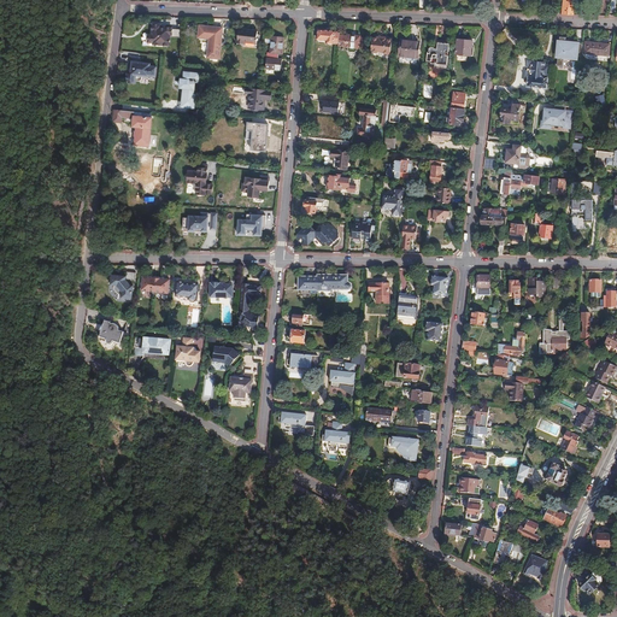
[(563,0),(560,15),(573,15),(574,0),(563,0)]
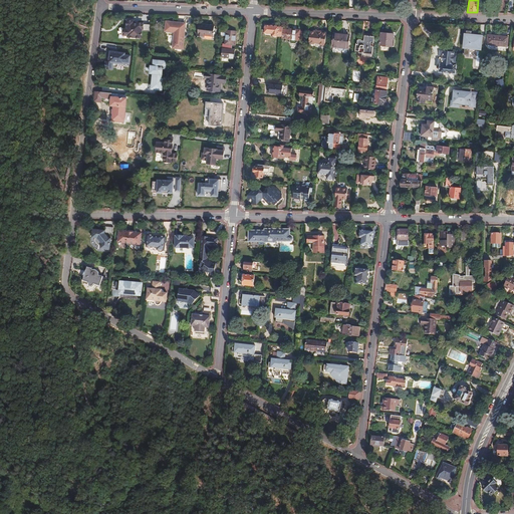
[(127,21),(126,28),(120,28),(119,37),(143,39),(144,30),(150,30),(151,23),(127,21)]
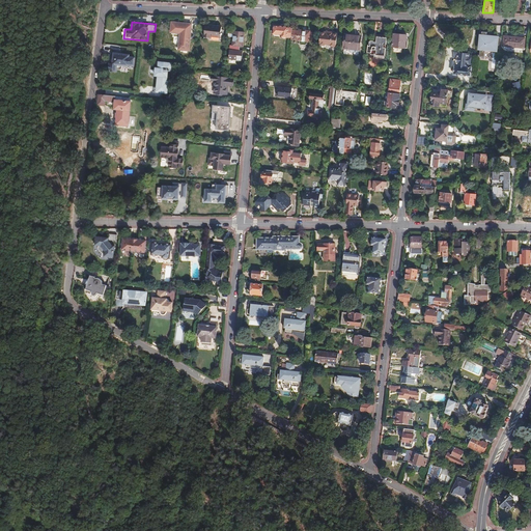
[(188,51),(191,25),(171,23),(170,33),(179,34),(177,50),(188,51)]
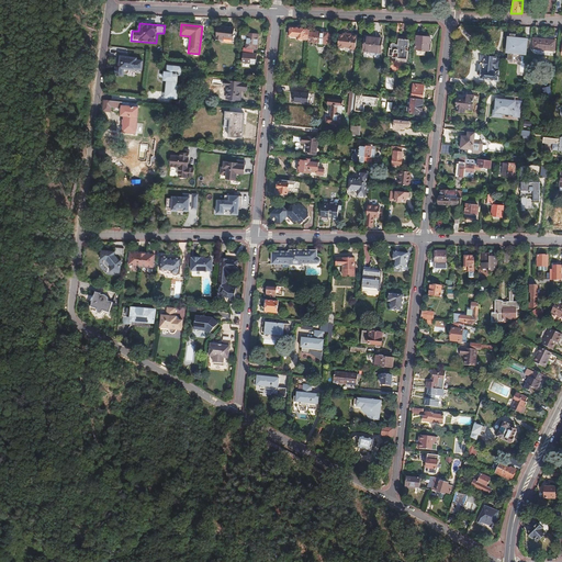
[(217,26),(216,40),(233,41),(234,31),(234,29),(217,26)]
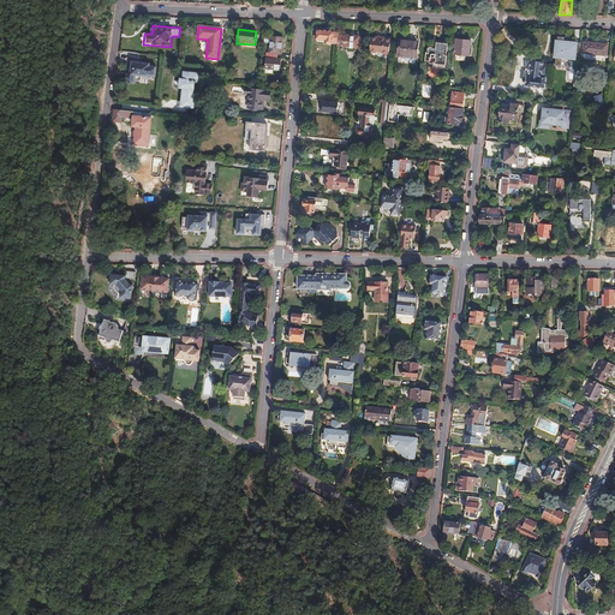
[(336,45),(338,34),(334,33),(317,30),(316,40),(326,41),(326,43),(327,46),(330,46),(333,43),(336,45)]
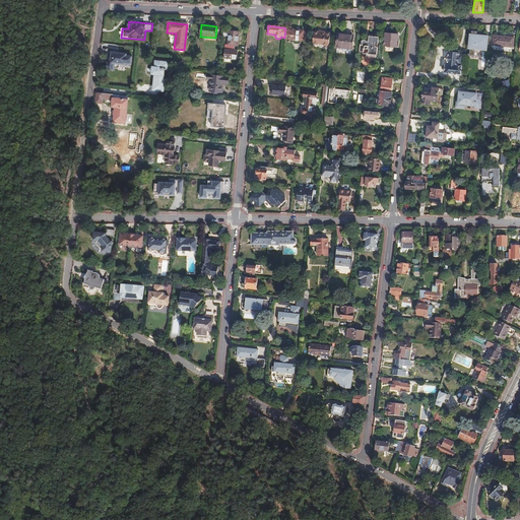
[(229,31),(223,31),(222,37),(228,38),(228,45),(225,44),(224,49),(234,50),(235,45),(237,45),(239,31),(229,30),(229,31)]
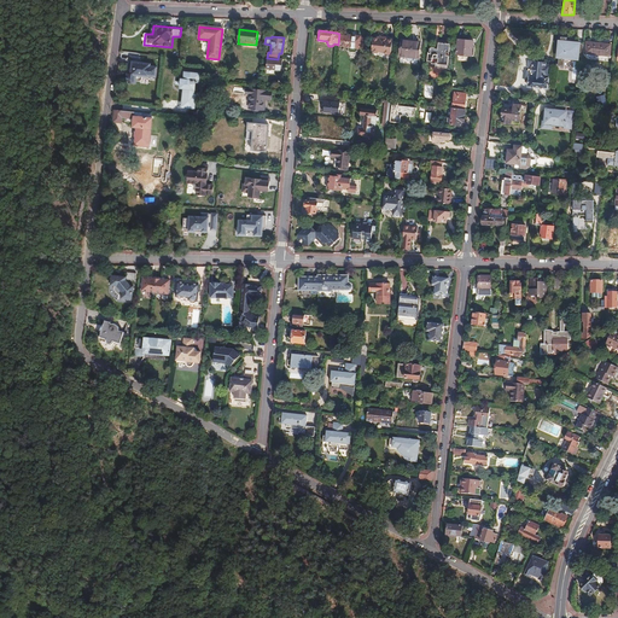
[(348,36),(347,47),(345,48),(348,48),(349,48),(349,52),(349,53),(355,53),(356,52),(357,52),(357,50),(359,50),(360,36),(348,36)]
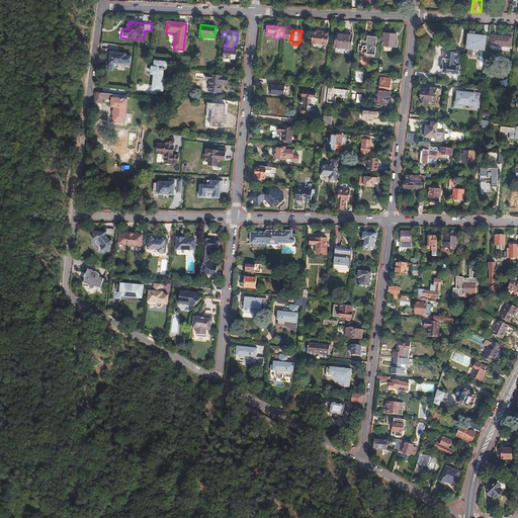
[(327,46),(328,31),(324,30),(324,31),(317,31),(317,32),(313,31),(312,44),(327,46)]
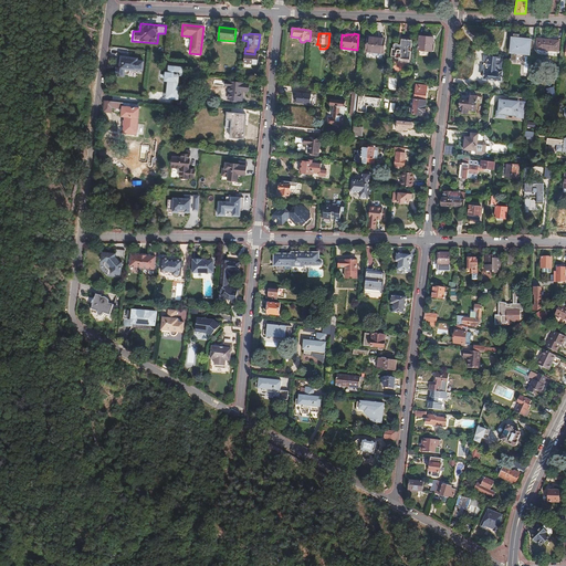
[(528,51),(531,37),(511,35),(510,45),(511,45),(511,50),(528,51)]
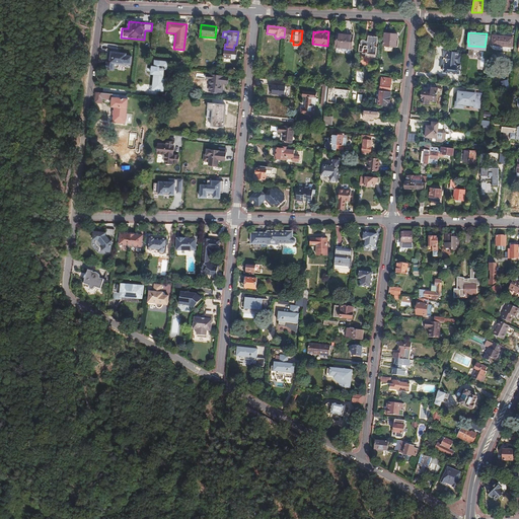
[(396,41),(397,35),(385,33),(383,47),(386,47),(386,51),(392,51),(392,47),(395,48),(397,48),(398,41),(396,41)]
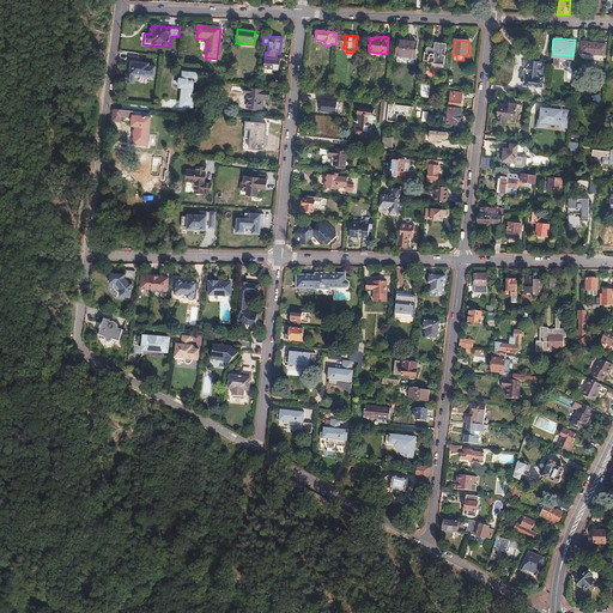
[(414,58),(416,42),(398,41),(396,55),(414,58)]
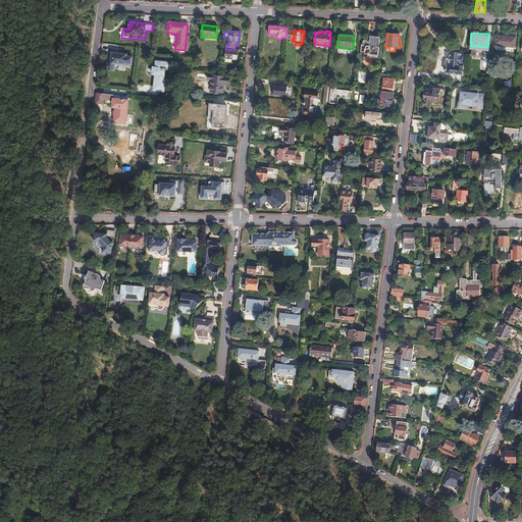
[(378,38),(369,37),(369,42),(365,42),(365,41),(362,41),(361,46),(360,46),(360,52),(364,52),(365,50),(368,50),(368,55),(377,55),(377,47),(375,47),(375,45),(378,45),(378,38)]
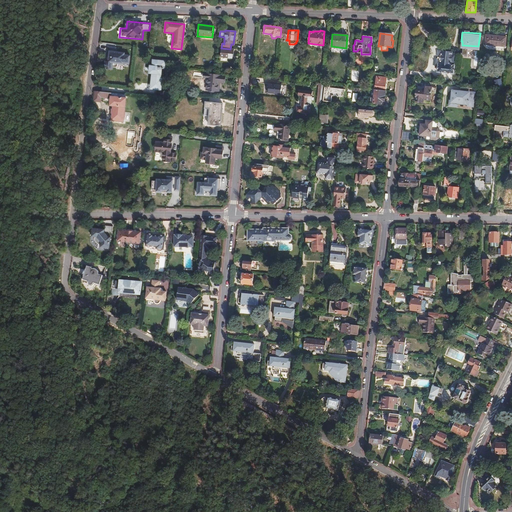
[(505,47),(505,38),(486,36),(485,45),(505,47)]
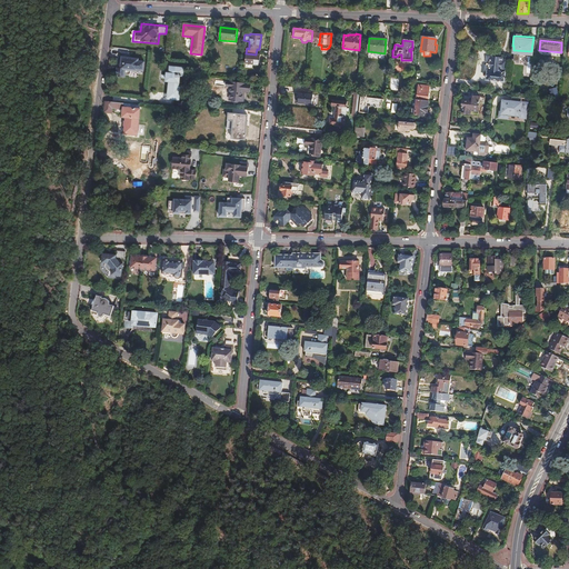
[(259,66),(259,56),(246,53),(245,62),(252,63),(252,65),(259,66)]
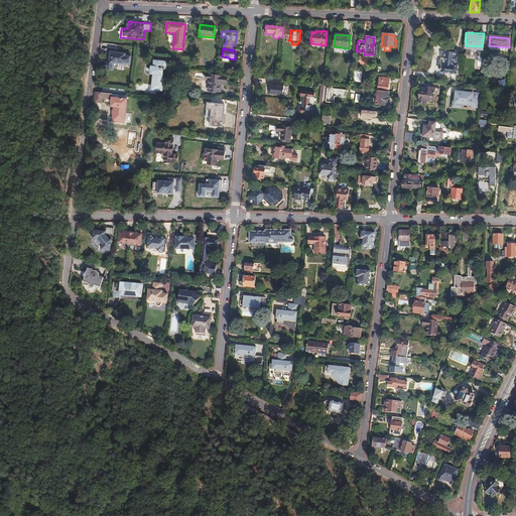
[(115,63),(132,65),(133,52),(109,51),(108,70),(115,70),(115,63)]
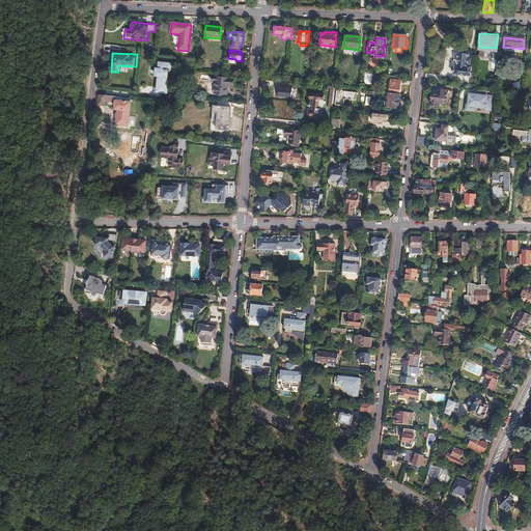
[(471,68),(472,56),(469,56),(469,55),(457,54),(455,66),(454,66),(453,75),(470,77),(471,68)]
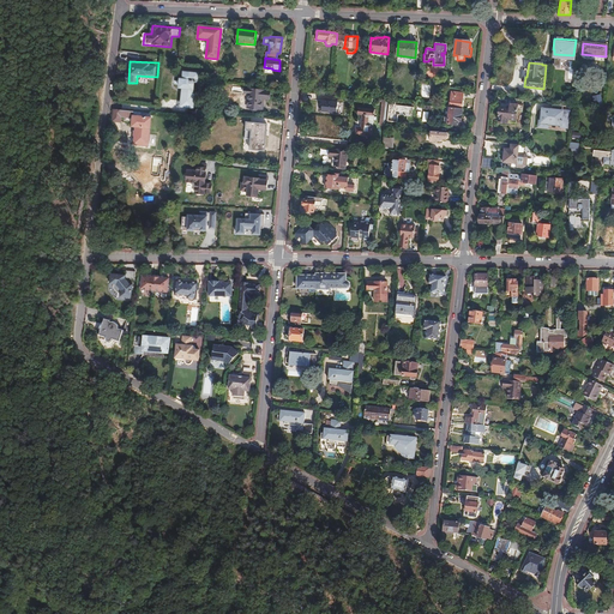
[(197,83),(198,76),(184,74),(182,82),(180,82),(180,89),(184,90),(181,108),(196,109),(197,104),(192,103),(193,96),(192,96),(193,83),(197,83)]
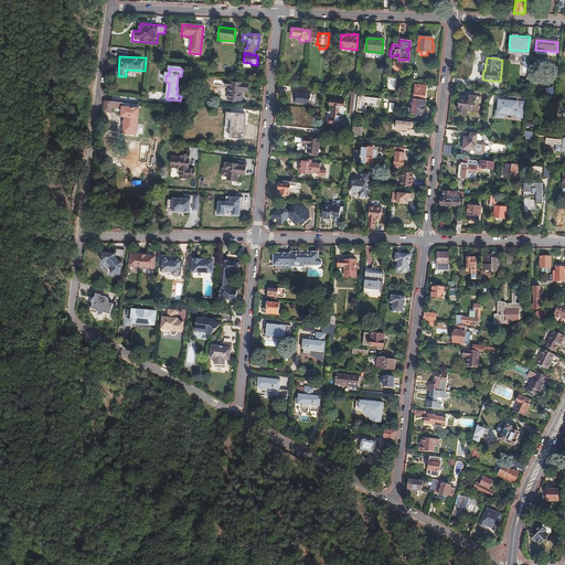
[(246,91),(247,84),(230,83),(227,99),(242,102),(243,91),(246,91)]
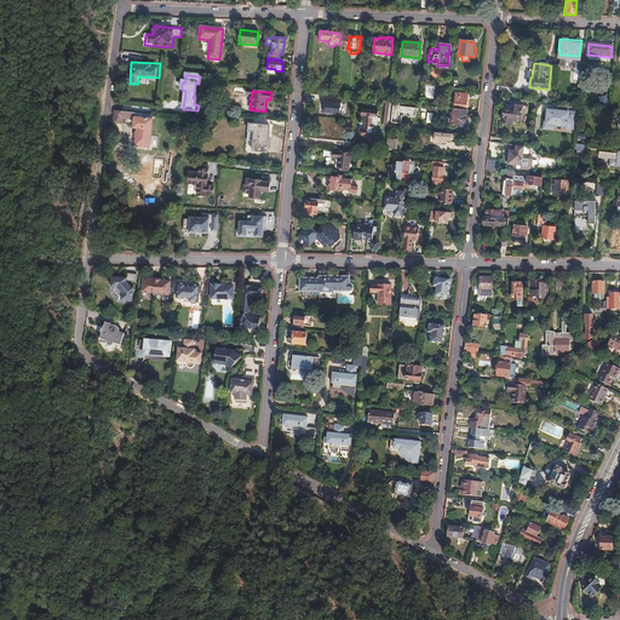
[(455,93),(454,109),(457,109),(465,110),(466,95),(455,93)]
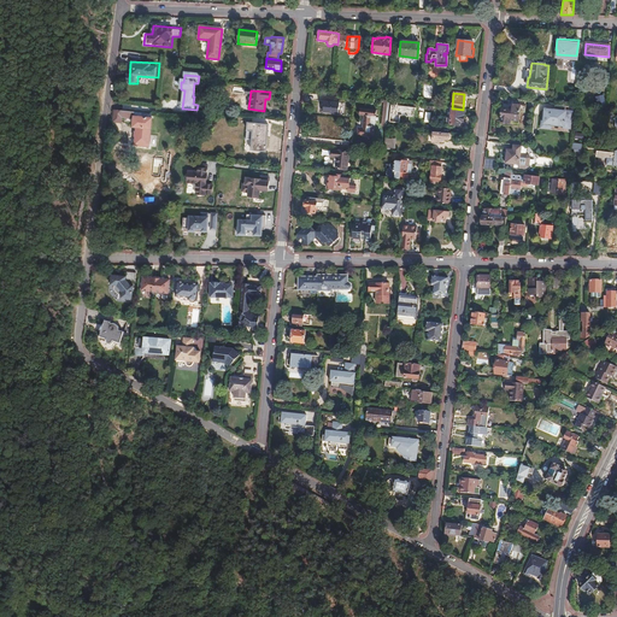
[(605,94),(597,97),(599,105),(607,103),(605,94)]
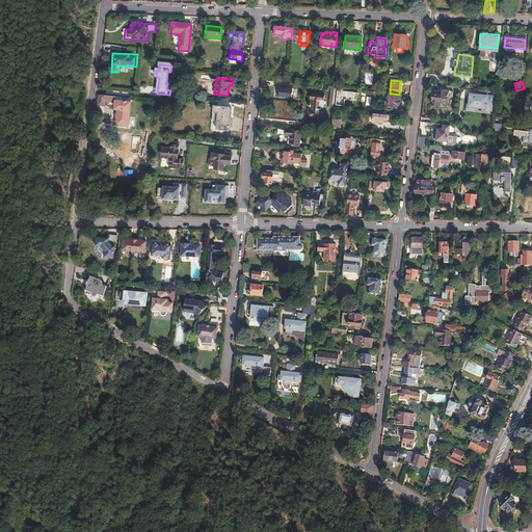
[(281,97),(295,98),(295,87),(281,87),(281,97)]
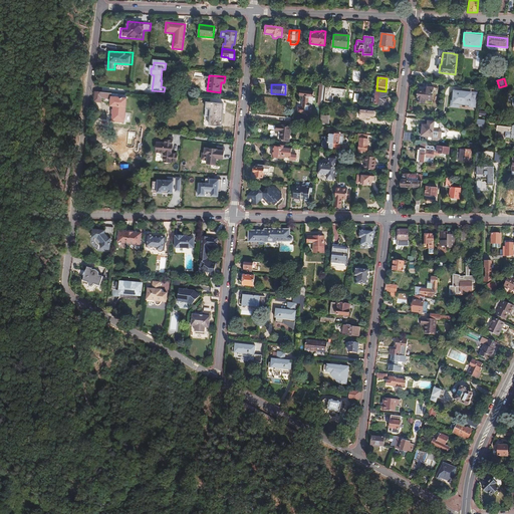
[(471,88),(462,87),(462,91),(454,90),(452,106),(458,106),(458,103),(469,104),(469,106),(474,106),(476,93),(471,92),(471,88)]
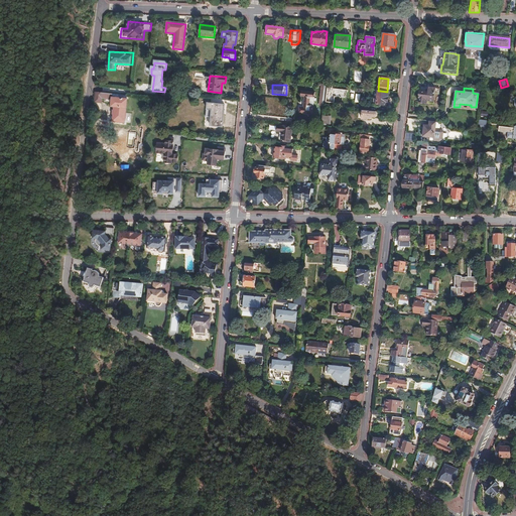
[(387,105),(388,92),(387,92),(380,91),(378,99),(374,98),(373,104),(387,105)]
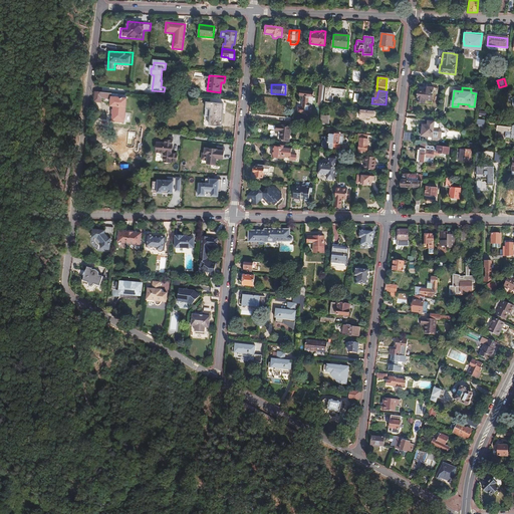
[(311,109),(313,92),(301,91),(299,92),(299,94),(300,95),(298,108),(295,108),(294,113),(312,115),(312,109),(311,109)]
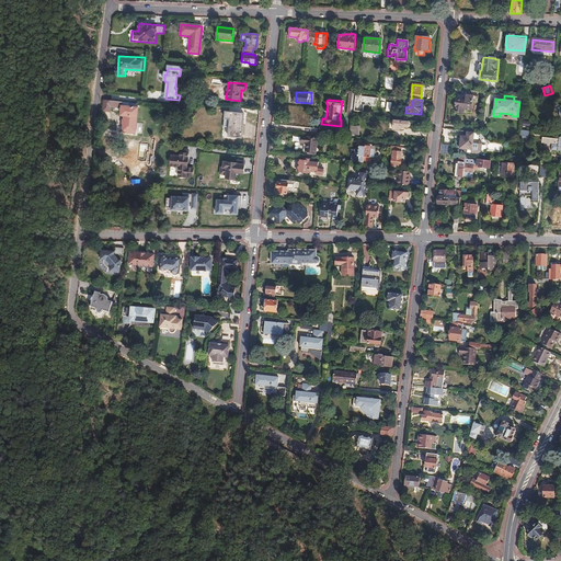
[(472,102),(466,101),(456,100),(455,105),(456,105),(455,112),(461,113),(461,112),(466,113),(466,110),(471,111),(472,102)]
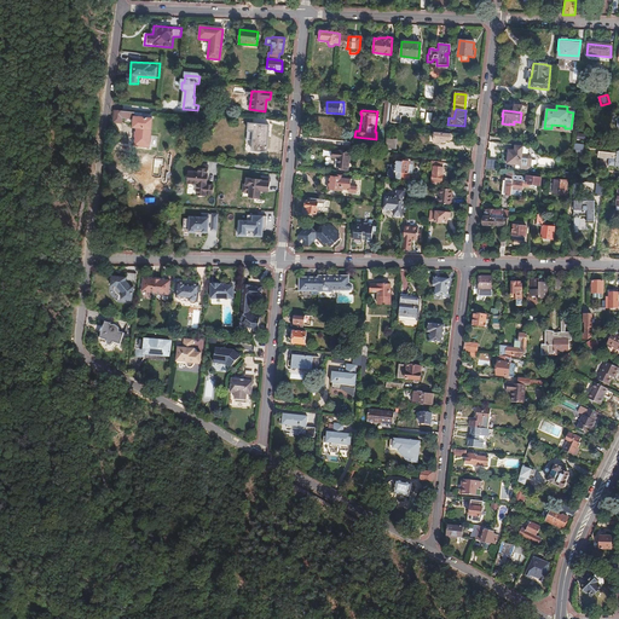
[(150,138),(152,116),(115,111),(114,123),(121,125),(121,119),(134,121),(133,129),(137,129),(136,134),(134,134),(134,137),(136,138),(134,146),(148,149),(149,143),(150,142),(150,139),(150,138)]
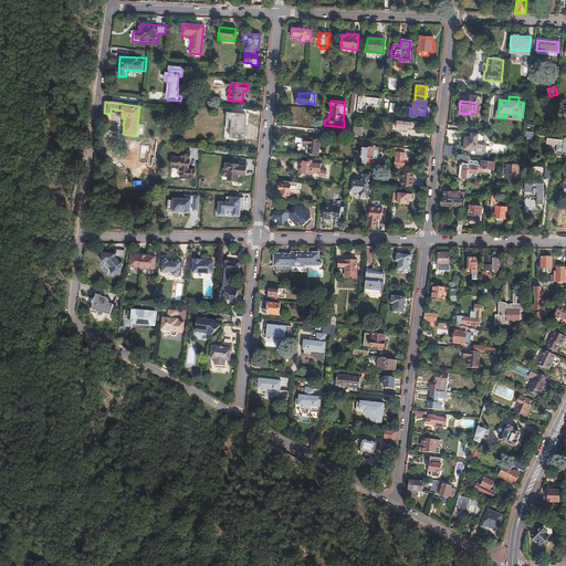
[(238,139),(240,111),(227,109),(227,114),(222,114),(221,121),(226,121),(224,138),(238,139)]
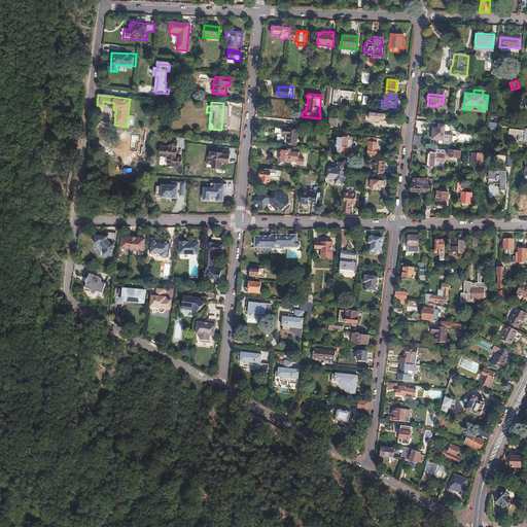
[(496,124),(498,124),(498,120),(497,119),(498,112),(490,111),(489,123),(496,124)]
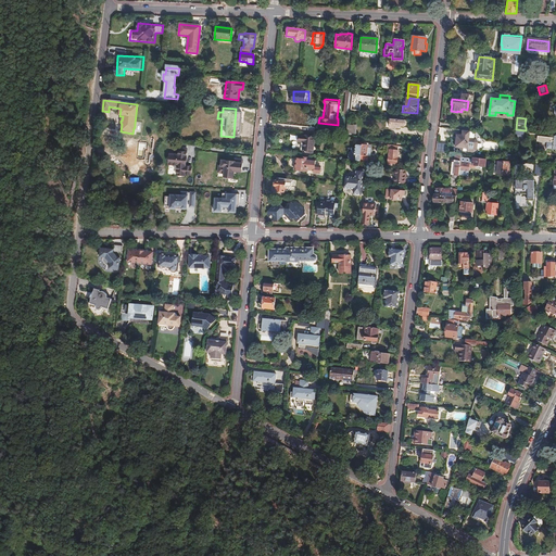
[(405,122),(405,121),(391,118),(390,128),(395,129),(395,128),(399,128),(399,126),(404,126),(406,124),(406,122),(405,122)]
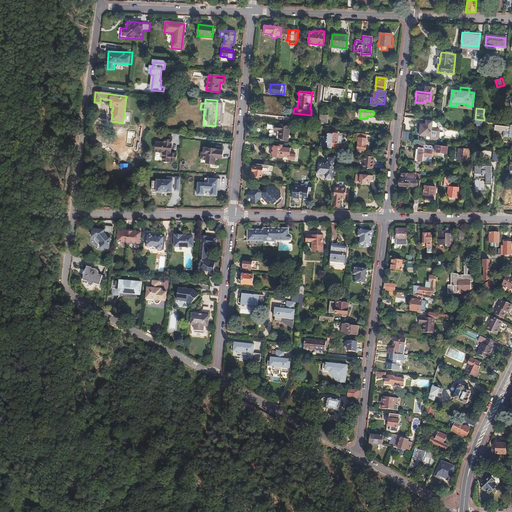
[(432,128),(433,121),(426,120),(425,124),(420,124),(419,136),(430,137),(430,140),(436,141),(439,138),(439,131),(437,128),(432,128)]
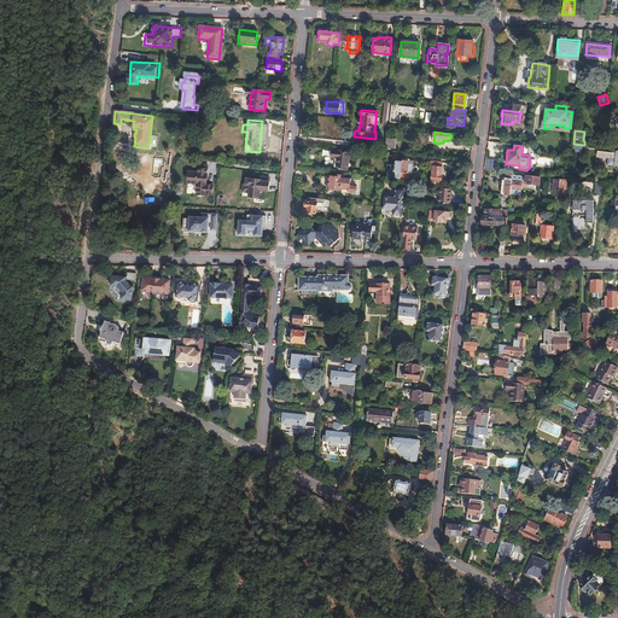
[(348,172),(350,152),(332,151),(331,158),(337,159),(337,170),(348,172)]
